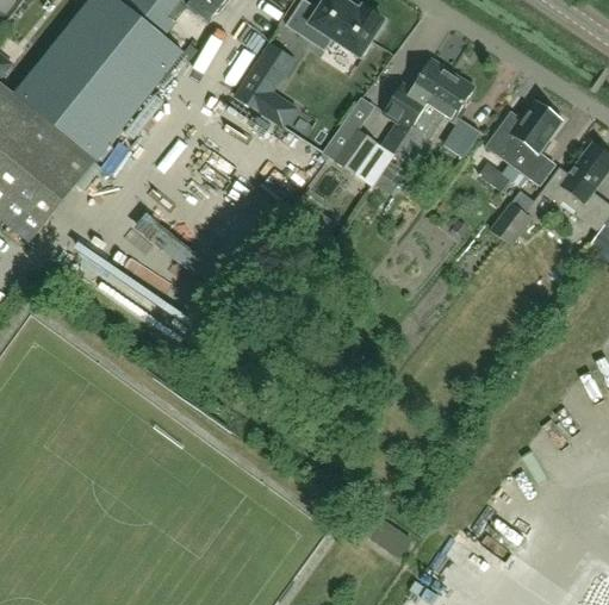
[(89,0),(14,94),(0,82),(0,217),(30,242),(182,51),(162,36),(186,7),(196,14),(218,12),(228,0),(89,0)]
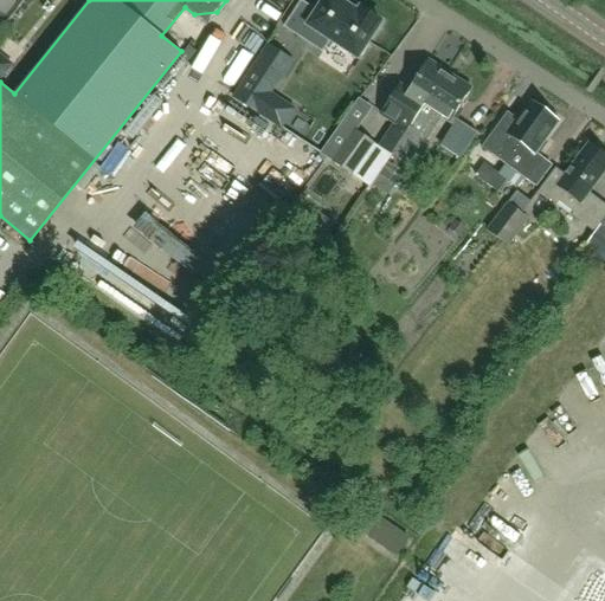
[(283,24),(321,49),(329,37),(356,56),(379,19),(359,6),(356,10),(341,0),(321,0),(316,8),(302,0),(298,0),(283,24)]
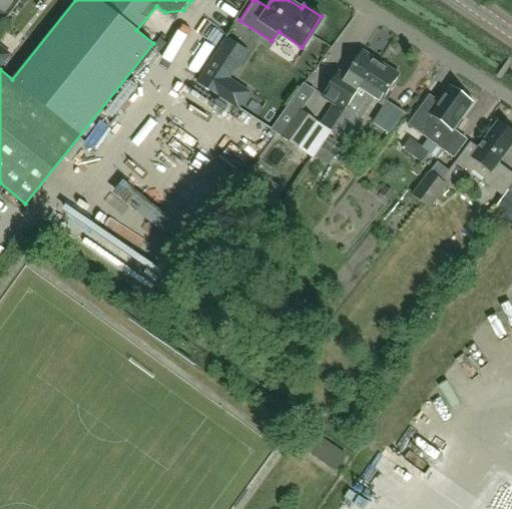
[(225,36),(196,80),(237,106),(248,89),(227,76),(245,49),(225,36)]
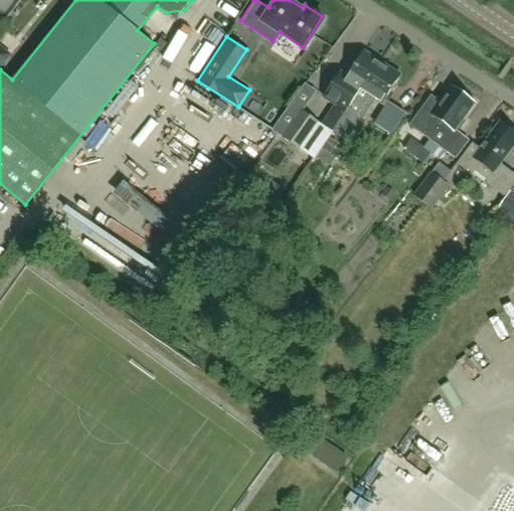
[(322,123),(331,129),(332,130),(378,58),(363,49),(346,76),(341,73),(328,95),(336,100),(322,123)]
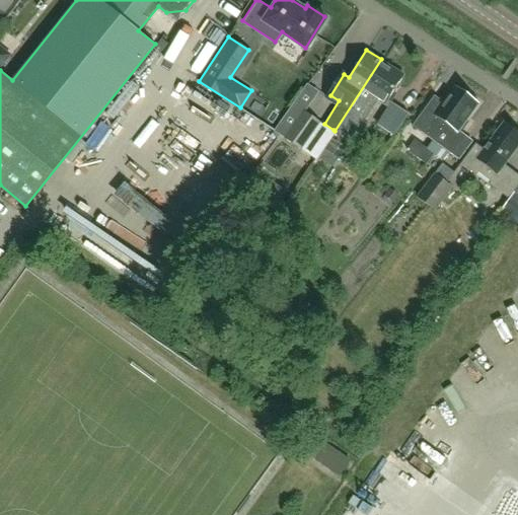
[(335,131),(347,138),(361,115),(363,116),(376,95),(386,101),(388,98),(390,100),(396,92),(393,90),(403,73),(381,59),(335,131)]
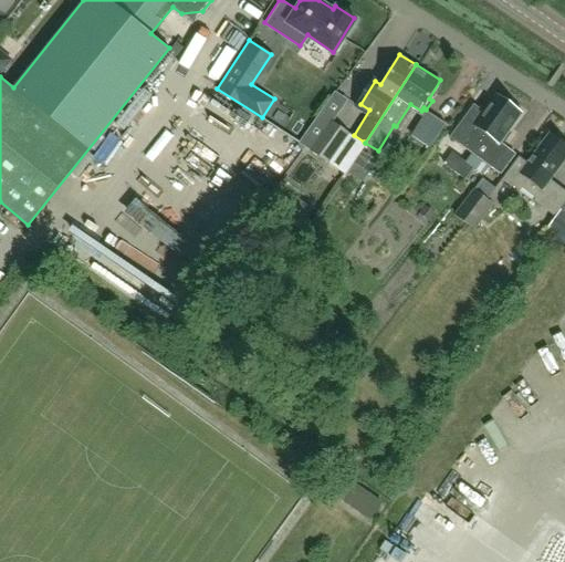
[(500,172),(513,153),(498,142),(501,138),(503,141),(511,131),(508,128),(519,112),(515,110),(519,106),(509,97),(505,102),(497,94),(484,111),(473,103),(450,136),(471,152),(464,159),(451,149),(443,162),(464,177),(472,167),(482,174),(489,164),(500,172)]
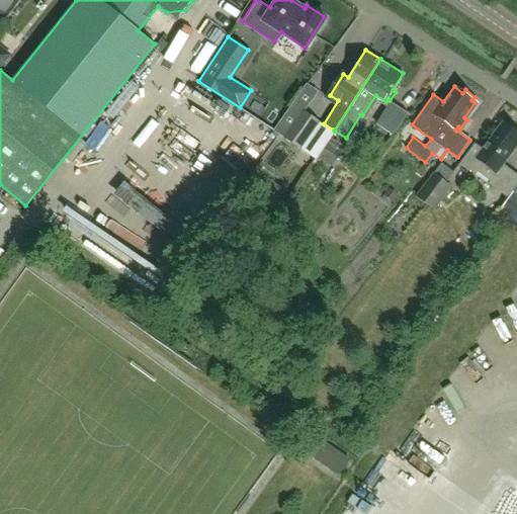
[(272,104),(282,111),(291,97),(282,90),(272,104)]
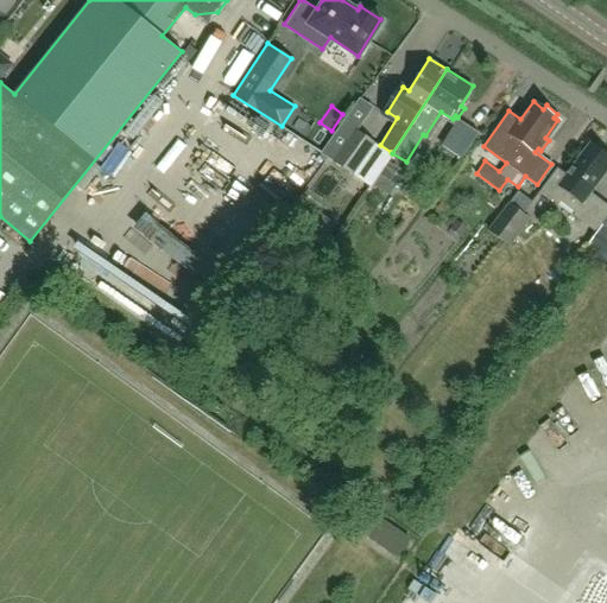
[(441,144),(460,156),(478,131),(456,118),(441,144)]
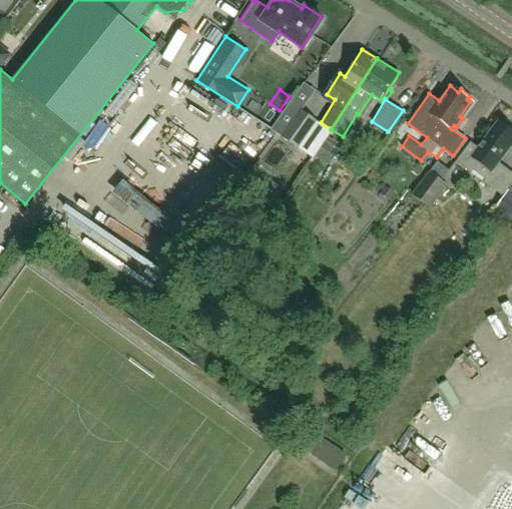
[(280,134),(299,146),(318,120),(298,107),(280,134)]
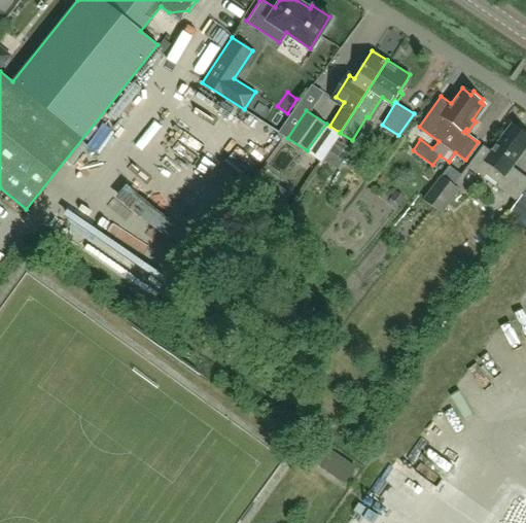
[(180,120),(170,132),(190,151),(201,140),(180,120)]
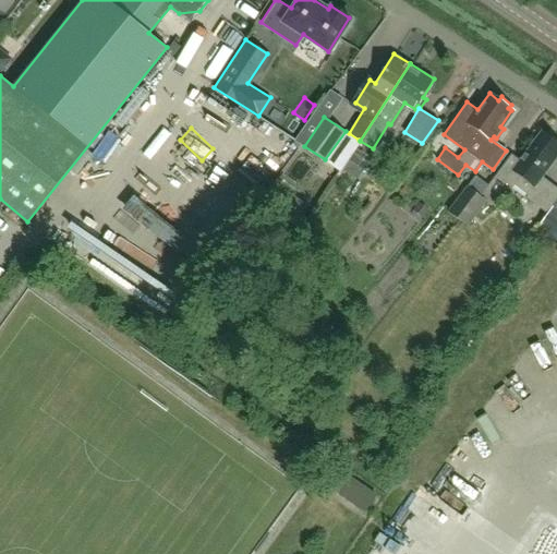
[(495,173),(546,211),(556,196),(556,185),(542,175),(556,153),(556,141),(542,130),(520,159),(510,153),(495,173)]
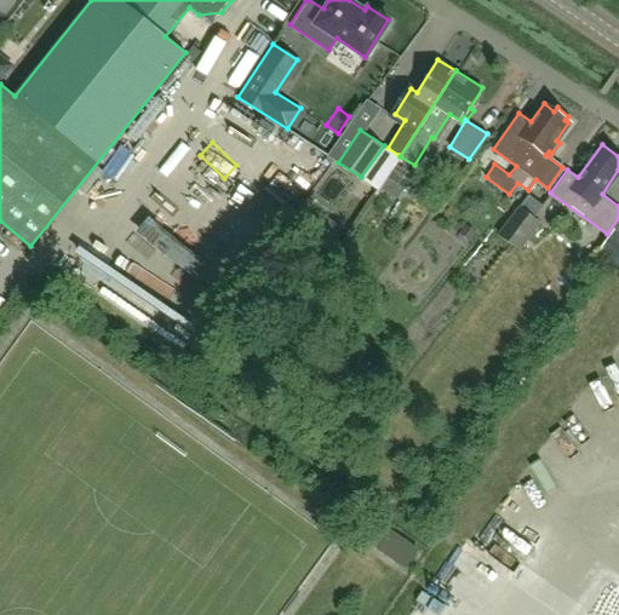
[(213,177),(206,190),(236,207),(244,194),(213,177)]
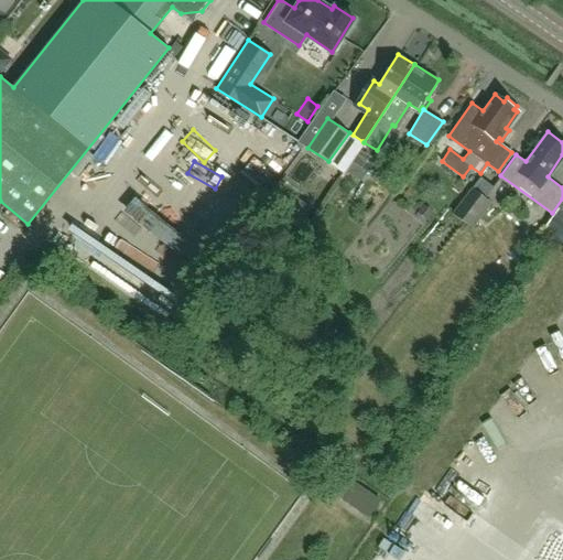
[(171,243),(183,229),(133,186),(121,200),(171,243)]
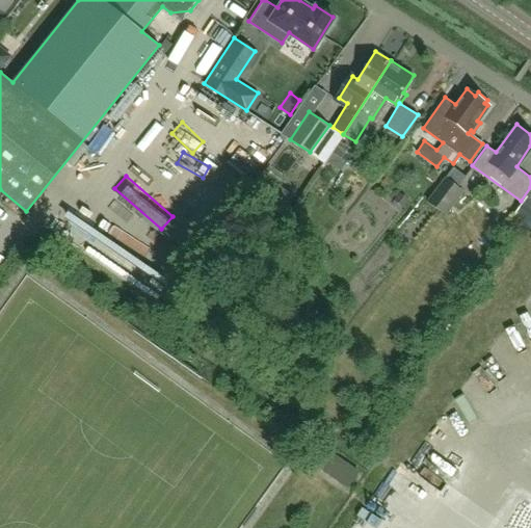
[(425,199),(437,208),(445,214),(462,191),(443,176),(425,199)]
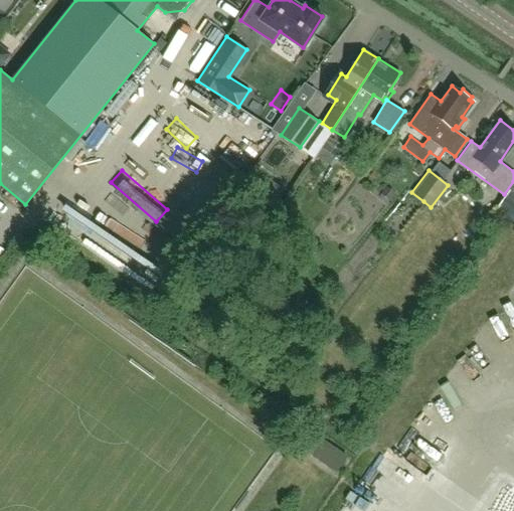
[(468,191),(481,197),(486,185),(473,179),(468,191)]
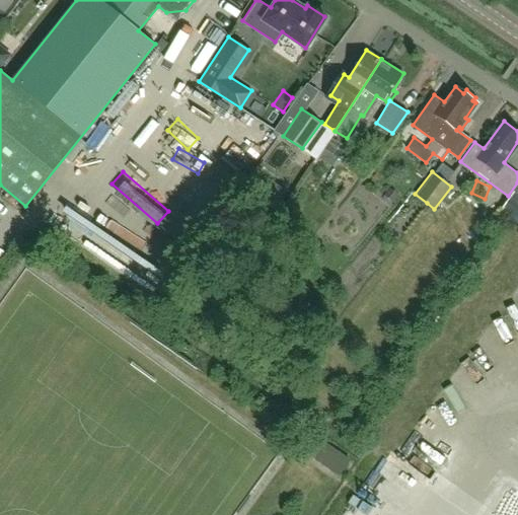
[(471,250),(487,230),(475,222),(460,242),(471,250)]
